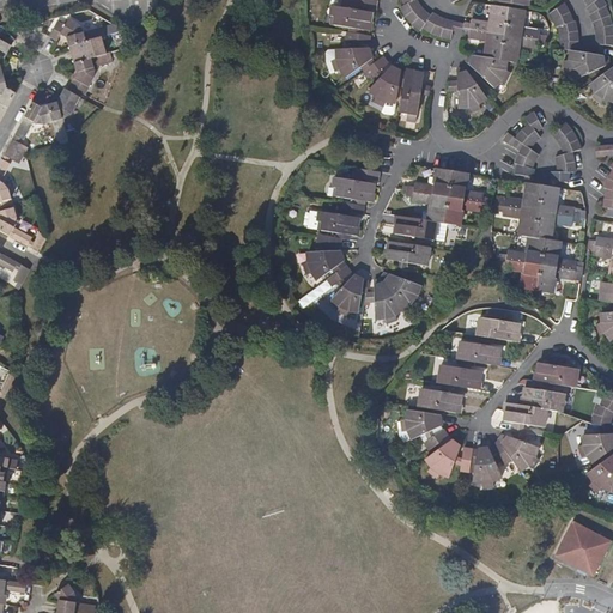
[(349,32),(362,35),(363,30),(370,30),(371,22),(369,22),(370,12),(360,11),(362,6),(376,8),(376,7),(376,0),(352,0),(352,10),(332,6),(331,16),(332,16),(331,24),(350,26),(349,32)]
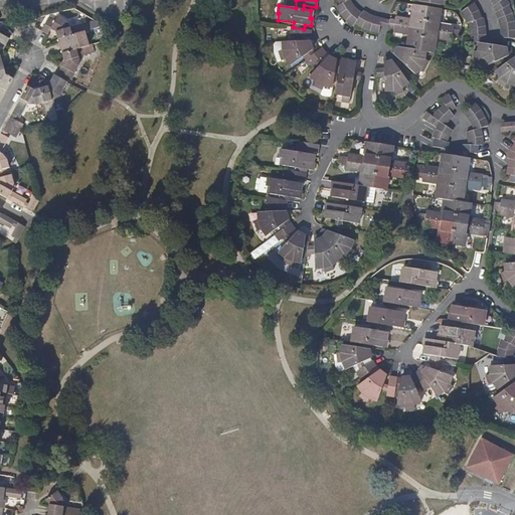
[(336,6),(341,13),(352,5),(349,0),(347,0),(340,4),(336,6)]
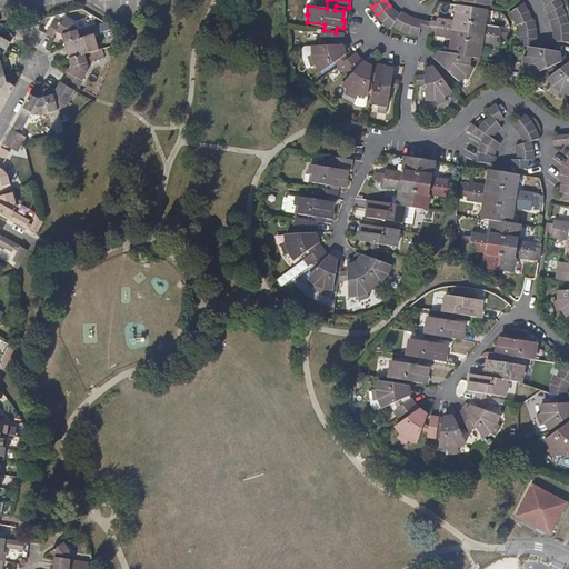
[(562,5),(558,0),(552,0),(547,6),(545,7),(549,13),(561,6),(562,5)]
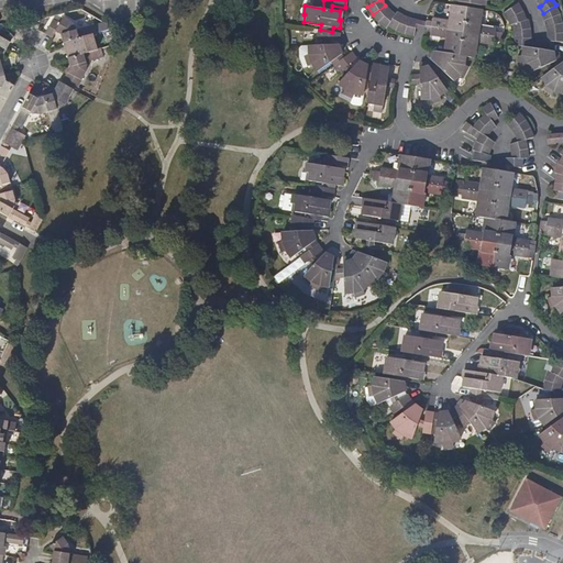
[(508,18),(521,10),(517,3),(505,12),(508,18)]
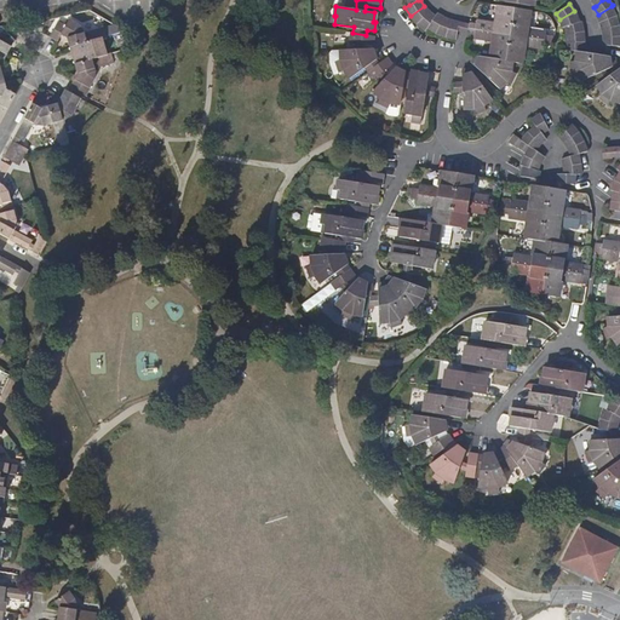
[(424,6),(411,16),(418,23),(430,11),(424,6)]
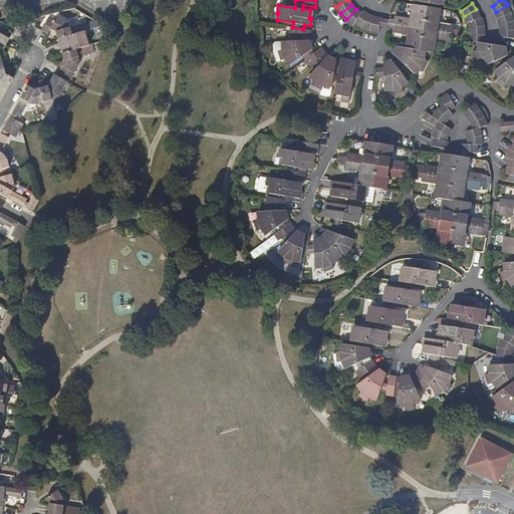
[(423,29),(427,7),(416,5),(415,12),(413,12),(411,19),(395,17),(395,20),(390,19),(389,23),(423,29)]
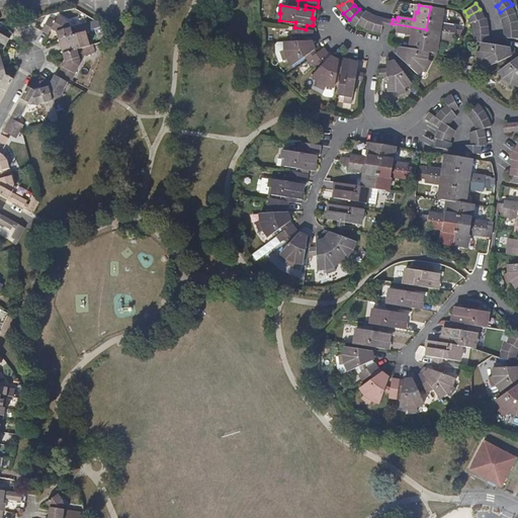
[(511,5),(500,12),(498,12),(501,18),(514,13),(511,5)]
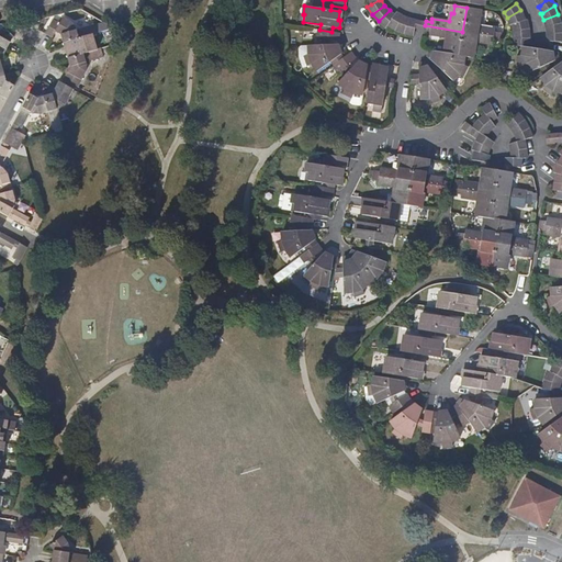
[(462,32),(499,37),(501,33),(495,32),(495,29),(479,26),(480,18),(476,18),(479,9),(467,8),(462,32)]
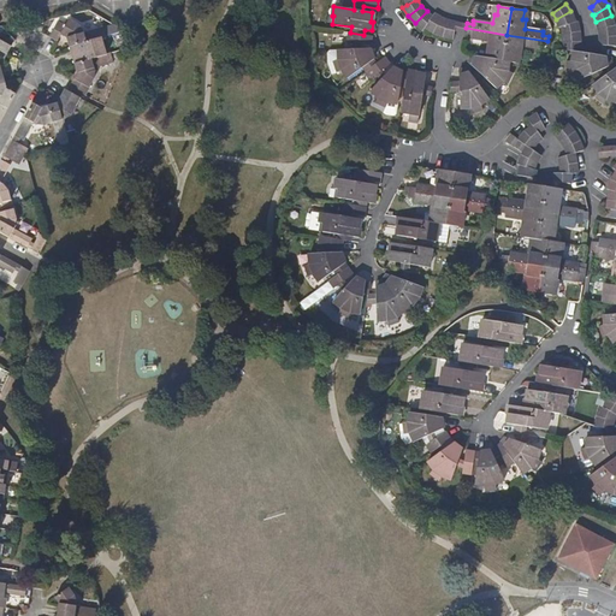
[(433,16),(427,11),(415,23),(422,30),(425,27),(433,16)]
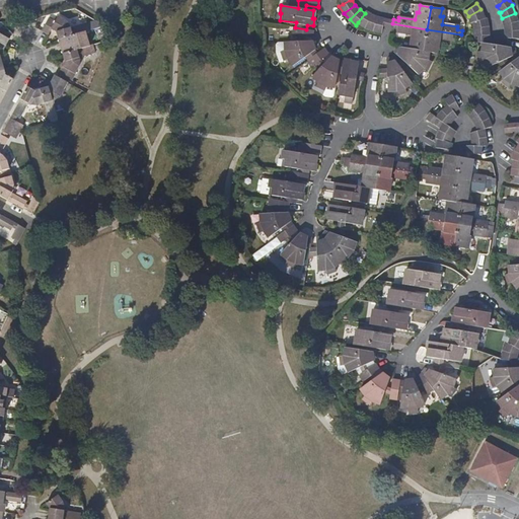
[(480,9),(468,16),(470,22),(472,22),(485,18),(480,9)]
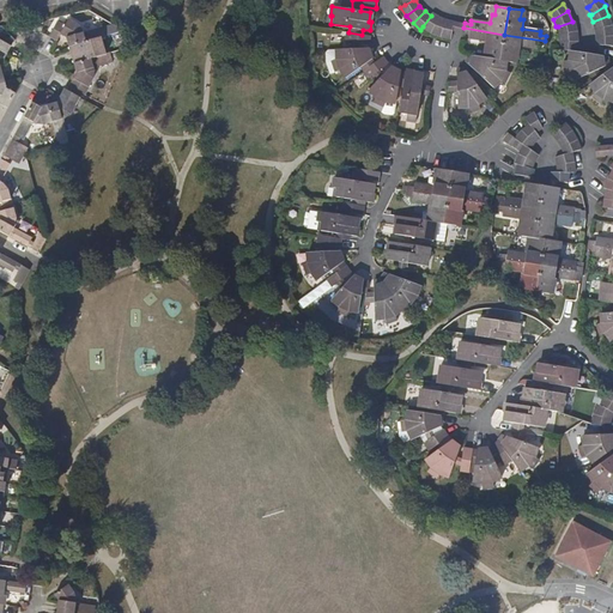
[(431,16),(423,26),(431,31),(439,17),(432,13),(431,16)]
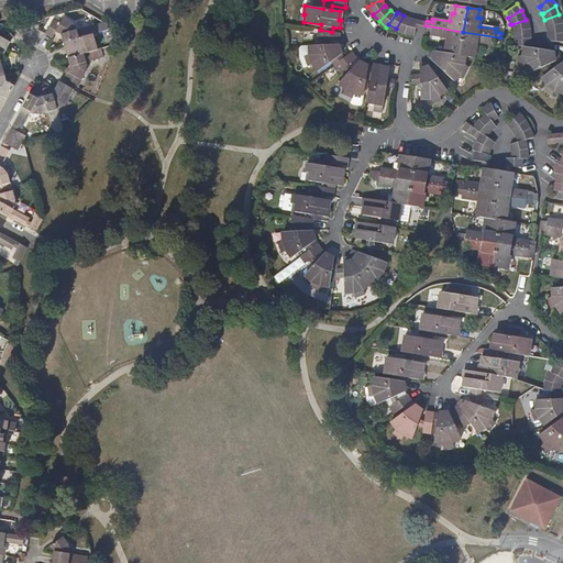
[(559,14),(544,20),(547,26),(561,23),(559,14)]
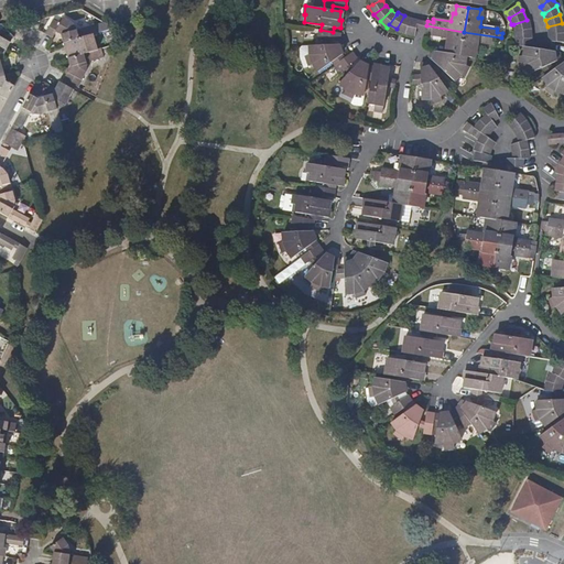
[(411,19),(404,15),(397,29),(405,33),(411,19)]
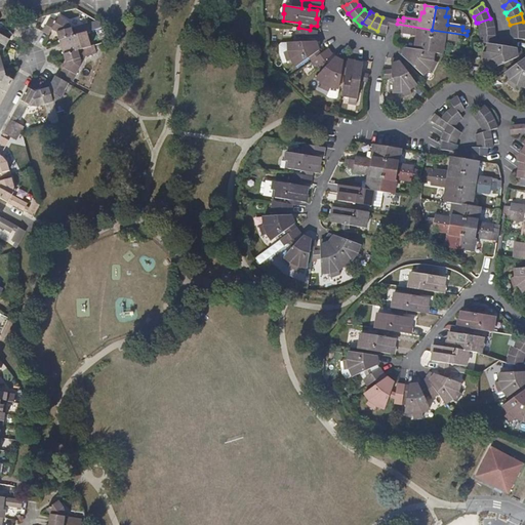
[(57,32),(61,40),(88,32),(91,31),(89,23),(73,28),(72,25),(71,24),(68,21),(66,19),(59,16),(56,22),(50,17),(43,31),(49,35),(53,29),(57,32)]
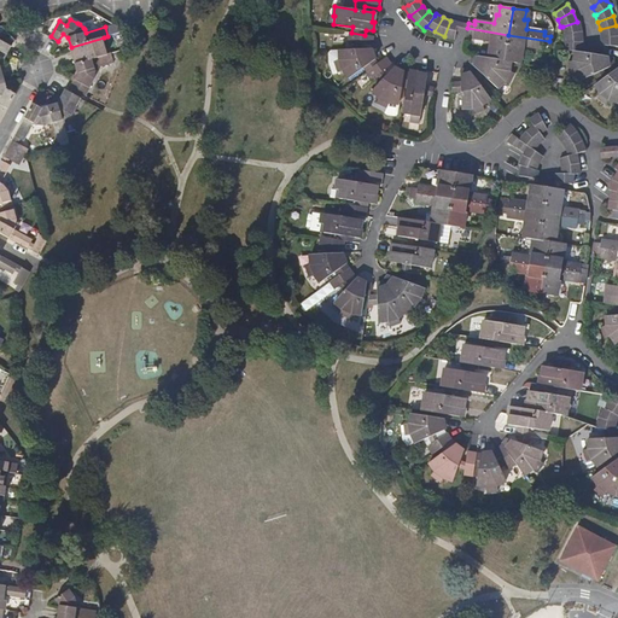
[(458,22),(450,21),(444,36),(454,39),(458,22)]
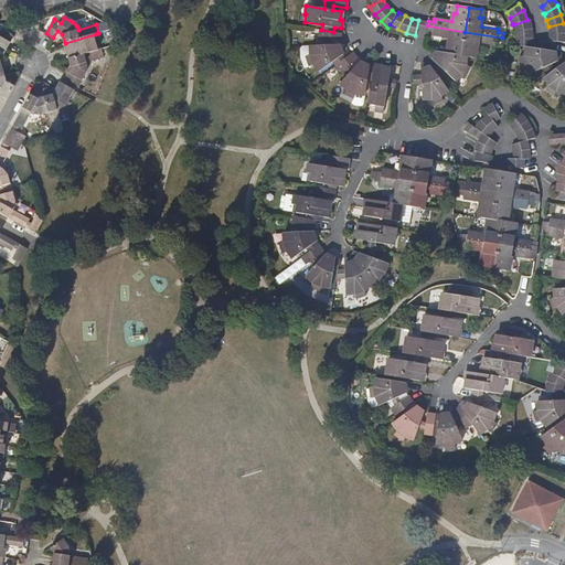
[(529,20),(528,20),(514,24),(515,31),(531,28),(529,20)]
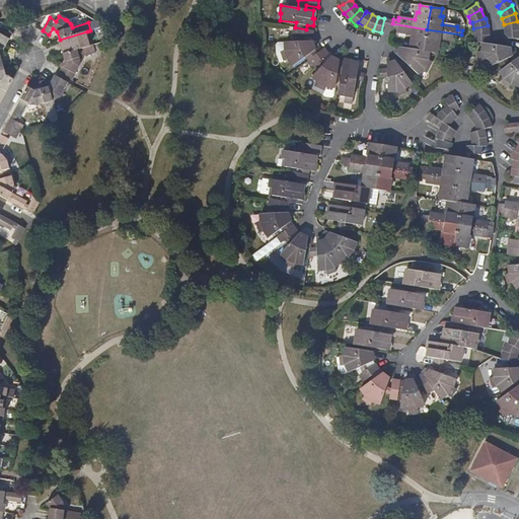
[(517,21),(504,24),(505,30),(518,30),(517,21)]
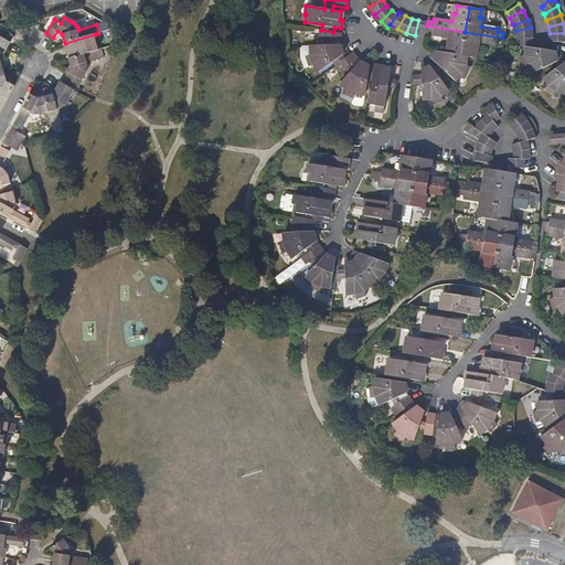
[(461,55),(465,32),(427,25),(426,30),(432,31),(432,35),(449,39),(448,46),(450,48),(449,53),(461,55)]
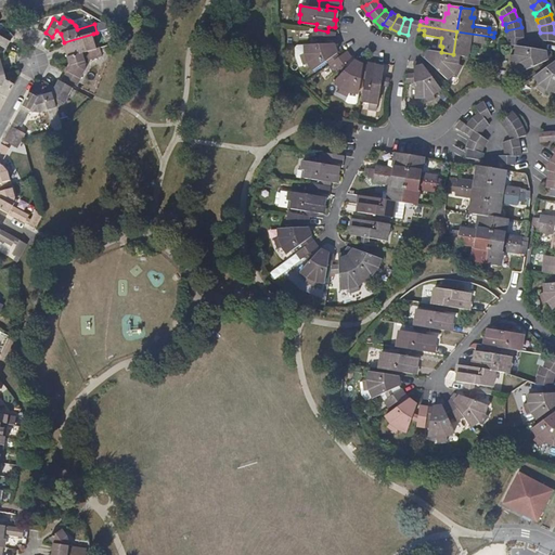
[(523,37),(521,27),(506,30),(507,37),(523,37)]
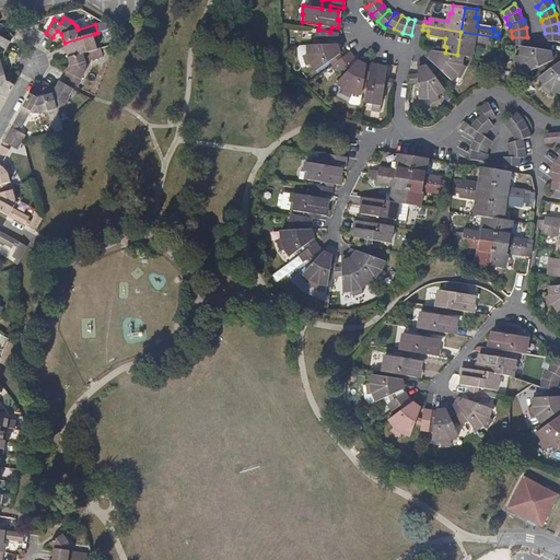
[(330,32),(318,30),(317,30),(316,37),(323,38),(323,45),(300,46),(296,50),(298,57),(301,67),(311,63),(316,71),(330,60),(333,65),(342,57),(338,51),(336,44),(327,44),(327,38),(337,41),(338,33),(330,32)]
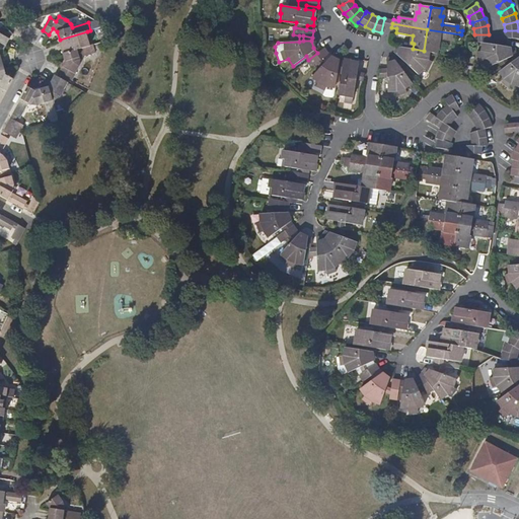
[(461,34),(427,29),(424,51),(429,52),(434,53),(435,47),(438,47),(439,40),(455,43),(455,39),(460,40),(461,34)]
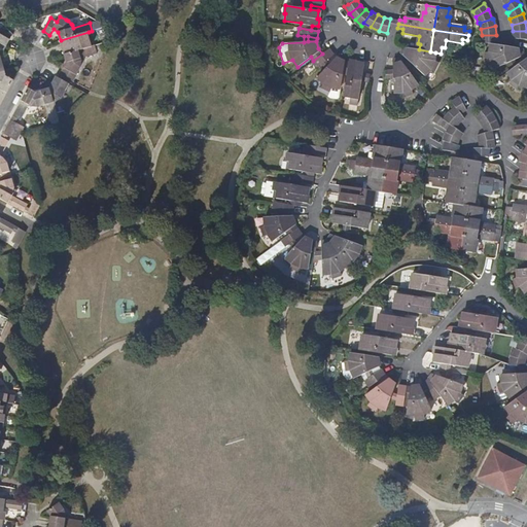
[(526,35),(526,31),(513,31),(513,38),(526,39),(526,35)]
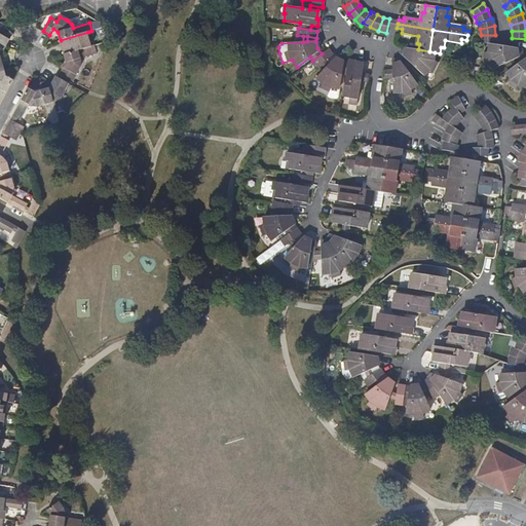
[(65,54),(92,46),(88,32),(61,40),(65,54)]
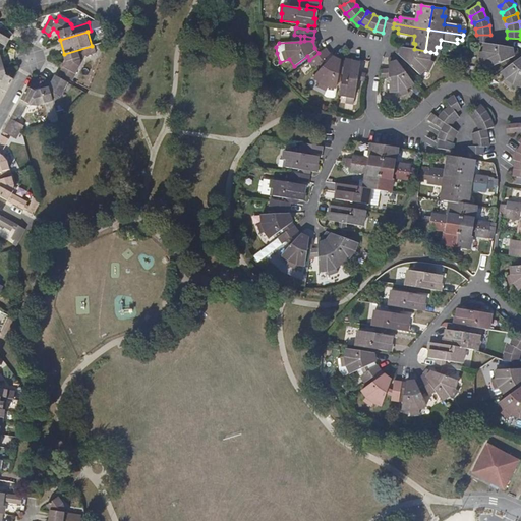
[(0,54),(1,55),(0,53),(0,43),(1,42),(6,45),(10,39),(0,33),(0,54)]
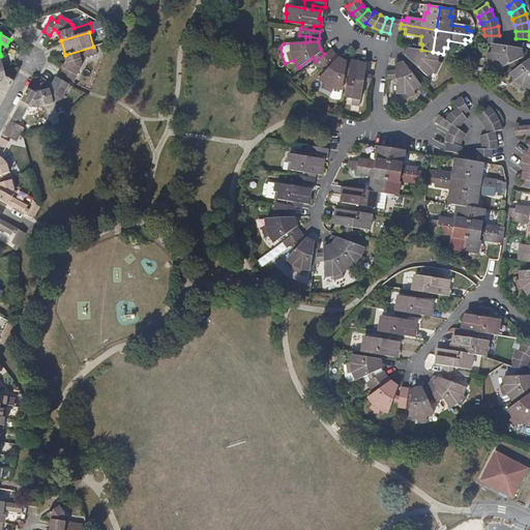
[(499,35),(484,35),(483,42),(493,43),(499,45),(499,35)]
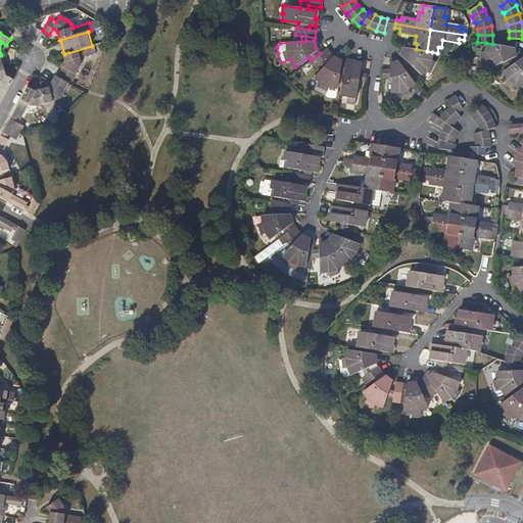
[(518,49),(492,44),(486,43),(485,52),(481,53),(482,62),(486,61),(490,68),(503,62),(507,69),(513,64),(510,59),(521,54),(519,54),(518,49)]
